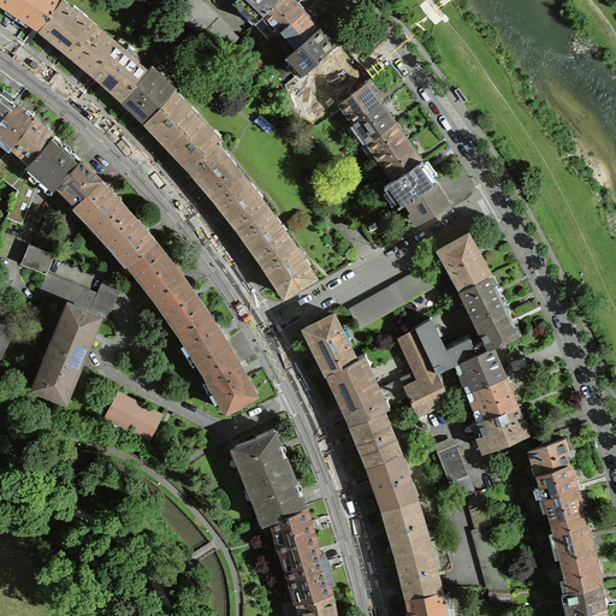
[(5,9),(0,16),(11,23),(27,0),(0,0),(0,5),(4,7),(5,9)]
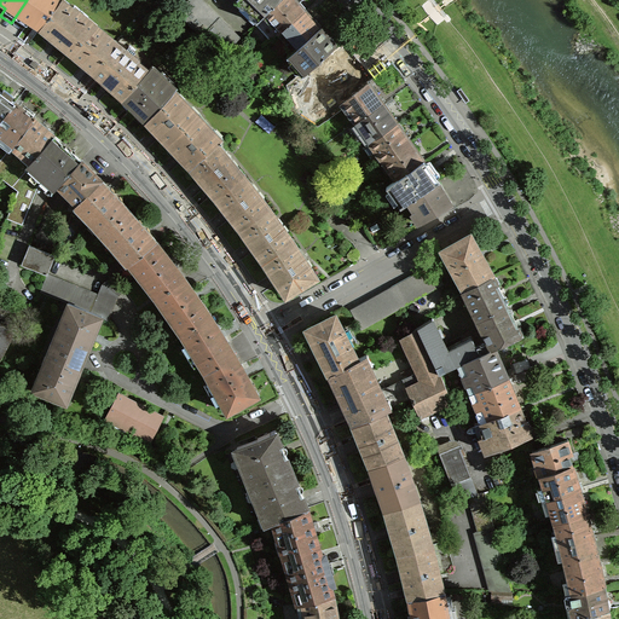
[(22,30),(28,23),(38,30),(59,0),(27,0),(11,23),(18,28),(22,30)]
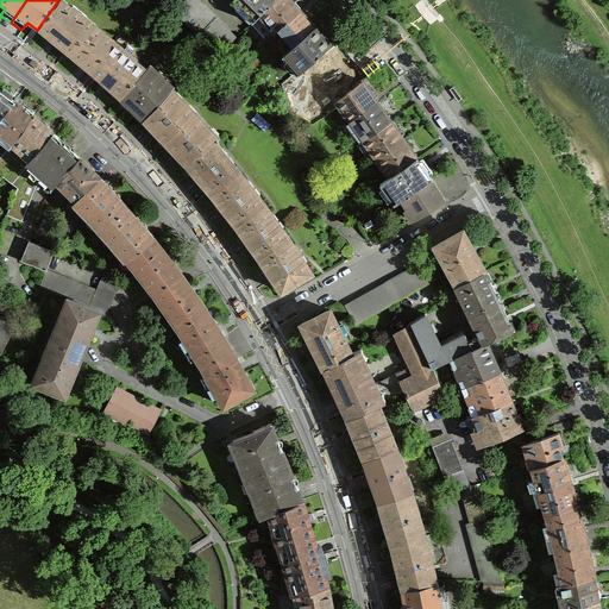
[(74,16),(68,11),(70,8),(60,0),(58,0),(37,30),(48,39),(69,56),(90,30),(94,26),(85,18),(82,20),(75,14),(74,16)]
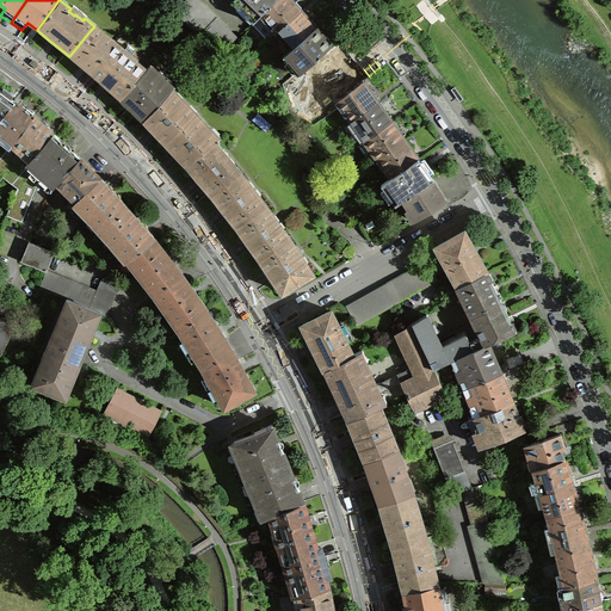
[(196,0),(185,0),(173,14),(198,37),(215,19),(196,0)]
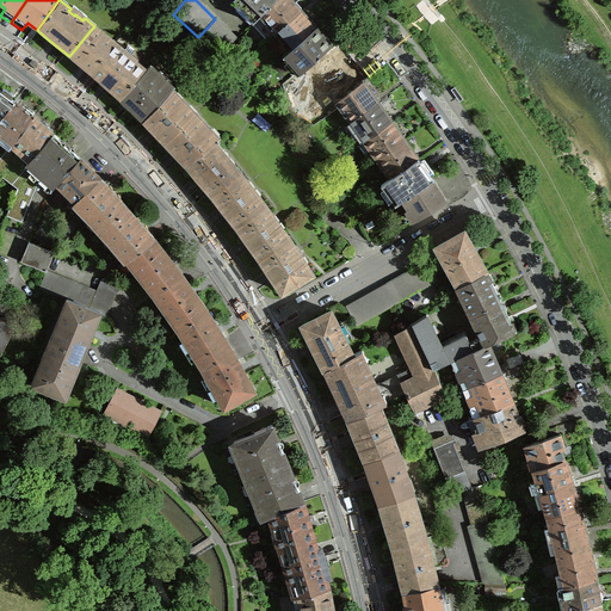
[(233,0),(240,6),(254,20),(275,0),(233,0)]
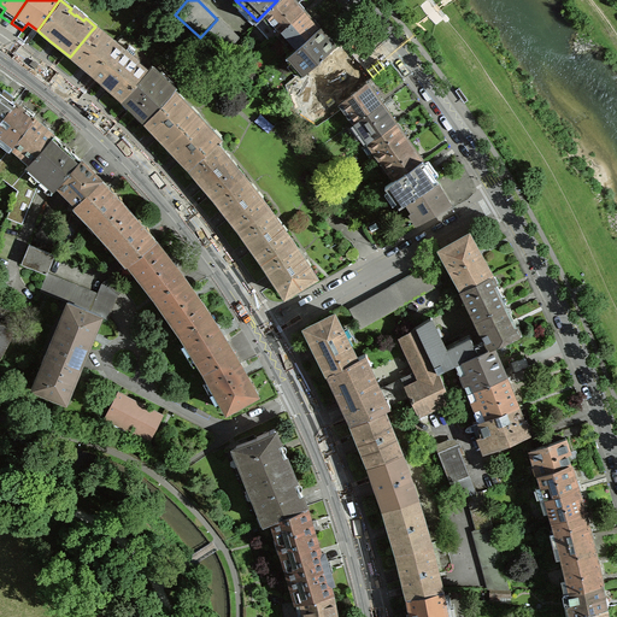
[(292,0),(277,0),(257,21),(253,24),(269,41),(276,34),(303,12),(301,11),(303,11),(303,10),(297,4),(295,4),(292,0)]
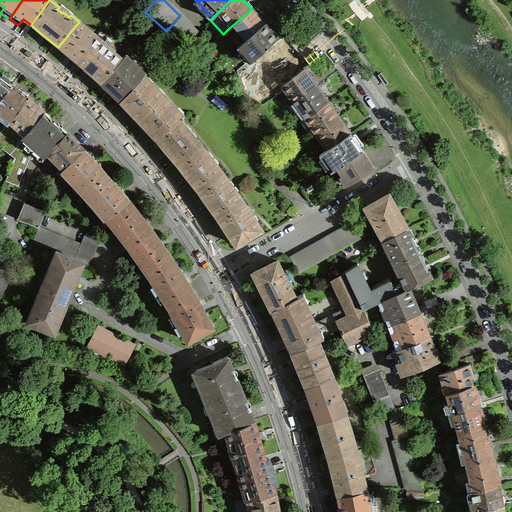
[(237,32),(245,41),(264,24),(263,24),(263,23),(264,22),(260,17),(259,18),(258,17),(258,18),(255,14),(251,10),(229,28),(234,34),(237,32)]
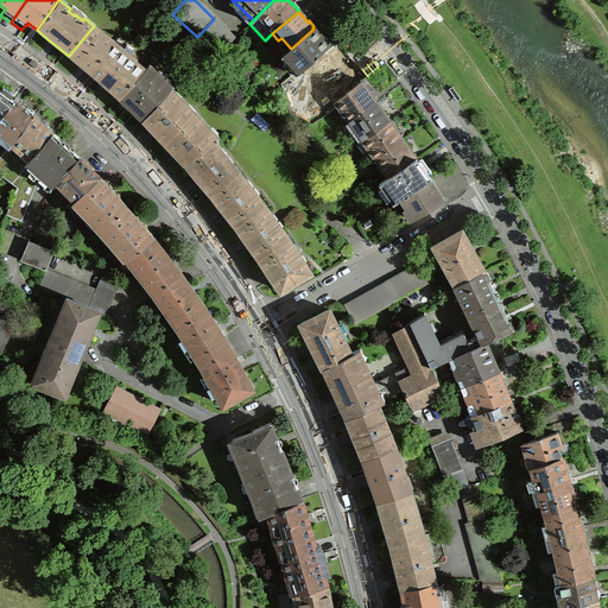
[(234,39),(214,19),(197,37),(217,56),(234,39)]
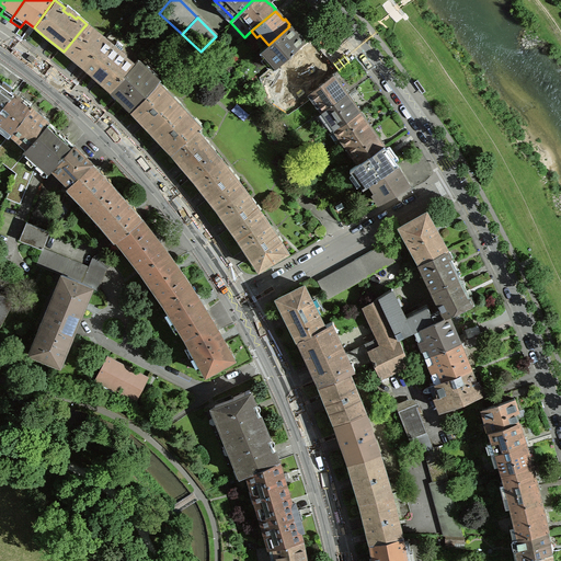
[(302,43),(304,43),(302,42),(302,41),(299,35),(298,35),(297,35),(294,33),(289,26),(268,45),(259,53),(273,69),(279,64),(302,43)]
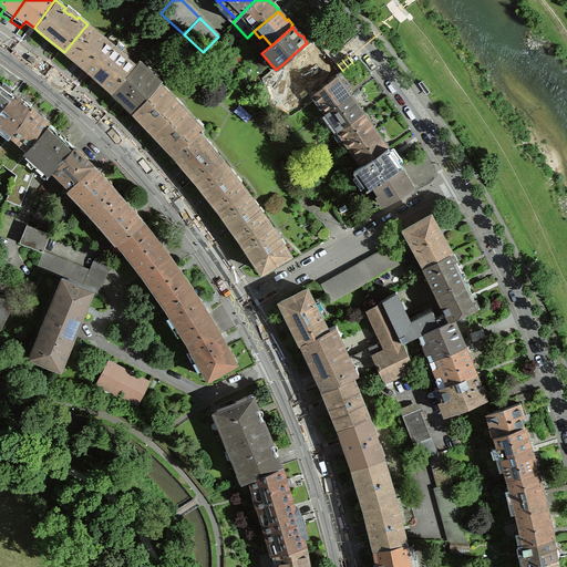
[(84,28),(64,52),(70,57),(82,66),(104,40),(93,31),(91,33),(84,28)]
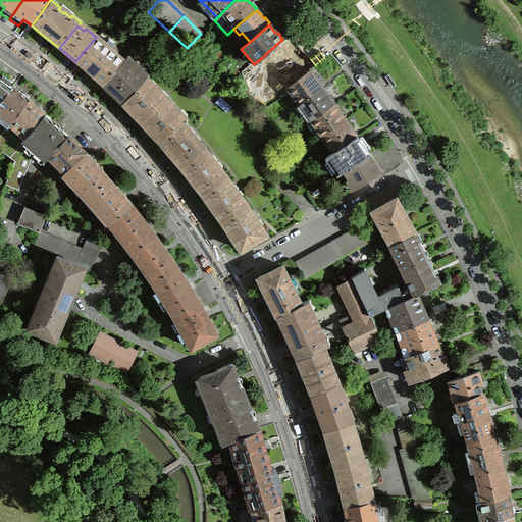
[(96,37),(75,61),(85,69),(102,85),(124,60),(115,52),(113,55),(108,51),(109,50),(103,45),(105,43),(97,36),(96,37)]
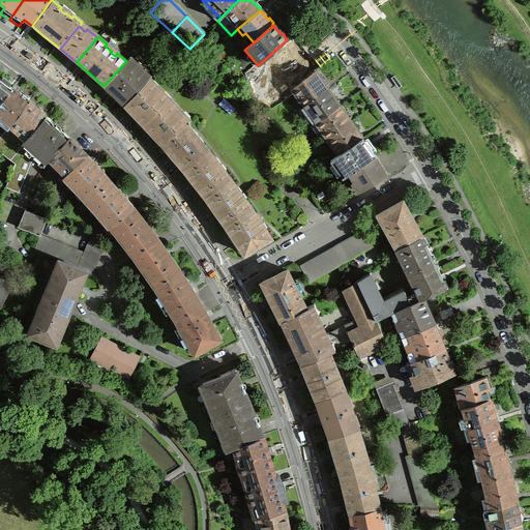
[(271,63),(280,72),(299,56),(299,55),(299,54),(295,49),(294,49),(291,46),(286,40),(264,60),(269,65),(271,63)]
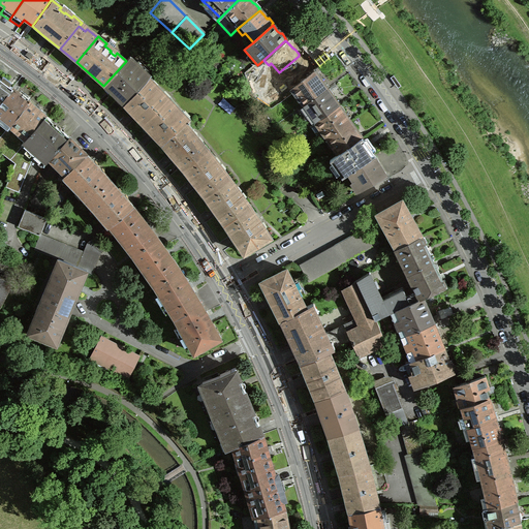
[(303,60),(299,56),(279,72),(277,74),(282,81),(284,79),(292,88),(313,71),(312,70),(312,69),(312,68),(308,64),(307,64),(307,63),(306,64),(303,60)]
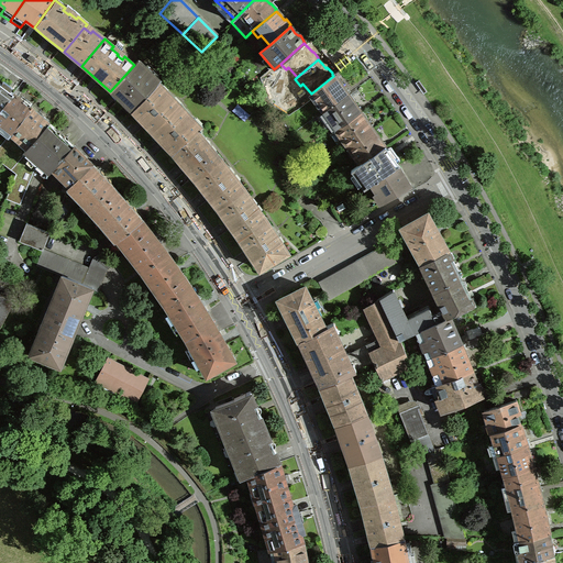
[(127,111),(130,110),(131,112),(156,86),(158,83),(151,75),(152,74),(138,62),(134,65),(110,91),(112,92),(111,96),(116,101),(119,100),(121,101),(122,103),(121,107),(127,111)]
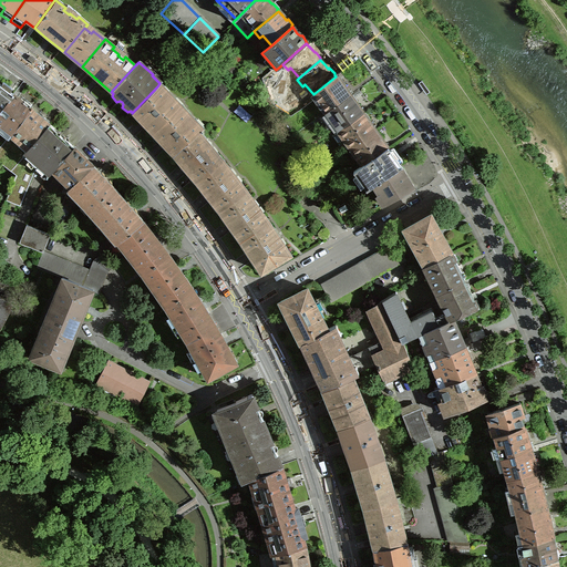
[(337,79),(336,76),(313,94),(321,105),(319,107),(323,114),(327,112),(349,95),(342,86),(342,85),(343,84),(341,82),(339,79),(338,79),(337,79)]
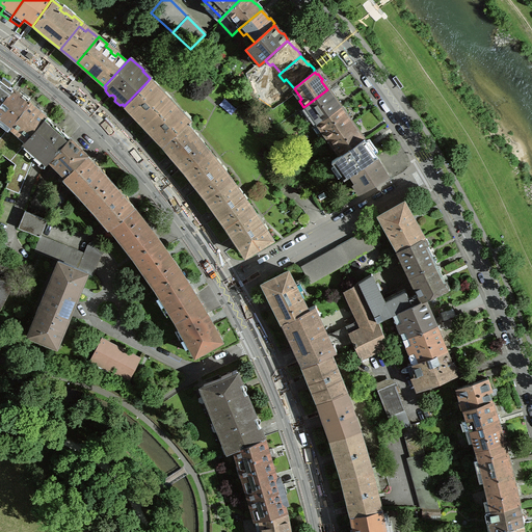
[(0,103),(11,89),(0,81),(0,80),(0,103)]
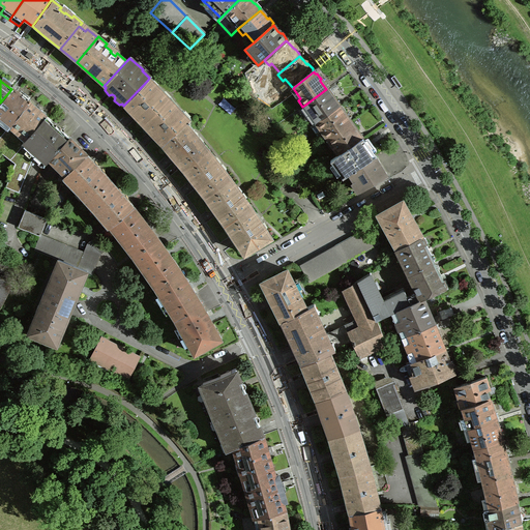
[(142,125),(167,101),(147,81),(123,106),(130,112),(142,125)]
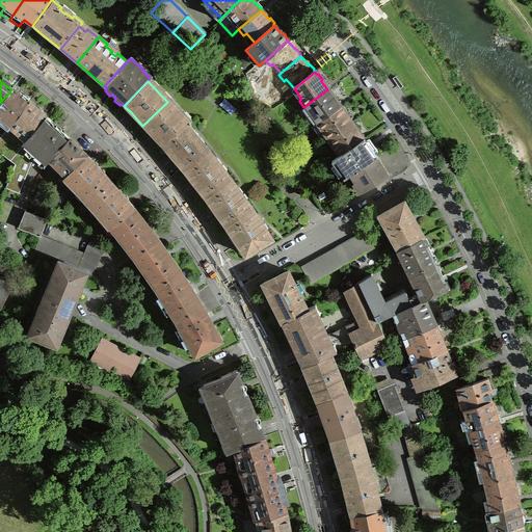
[(11,89),(0,103),(0,118),(9,126),(28,103),(17,94),(11,89)]
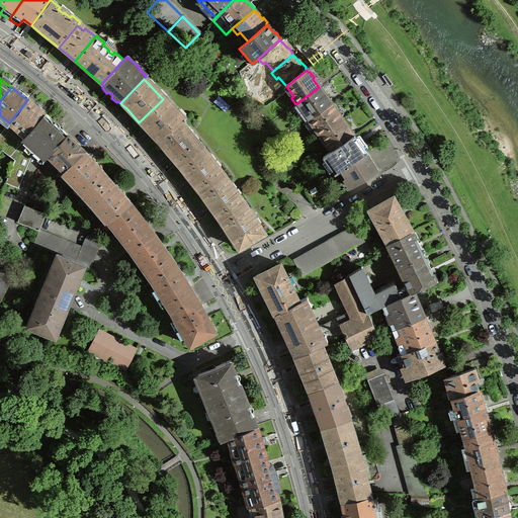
[(310,118),(331,103),(324,95),(325,94),(325,93),(324,92),(321,88),(320,88),(319,87),(298,102),(306,112),(303,114),(308,120),(310,118)]
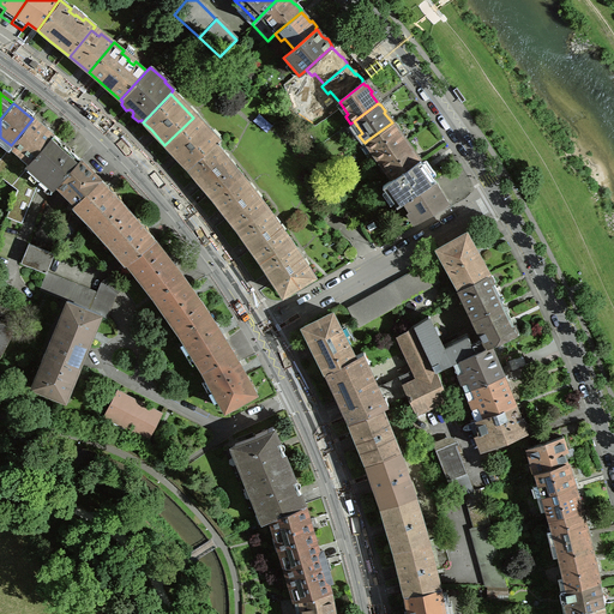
[(193,118),(164,145),(173,152),(186,168),(214,143),(215,144),(216,142),(193,118)]
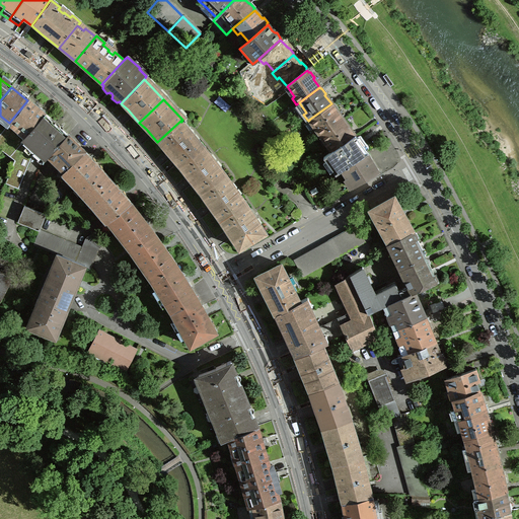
[(9,124),(26,137),(45,115),(31,104),(27,100),(9,123),(9,124)]
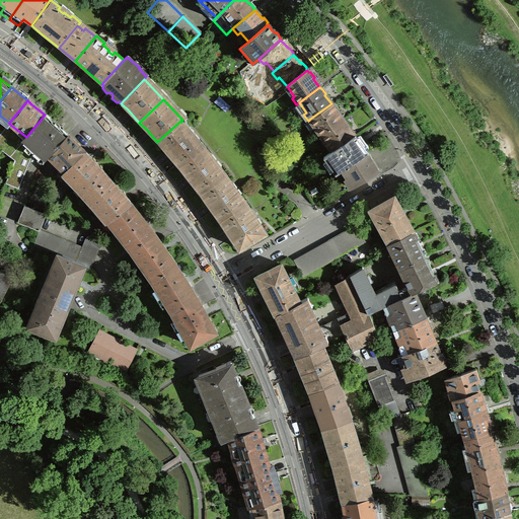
[(319,137),(321,135),(343,120),(337,112),(337,110),(337,109),(336,107),(334,104),(332,104),(331,104),(331,103),(310,119),(317,129),(315,131),(319,137)]
